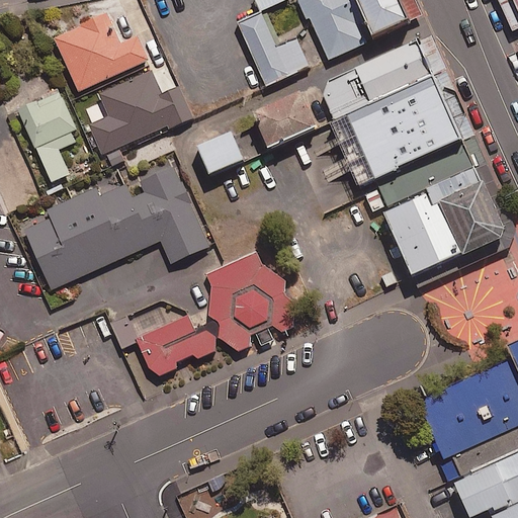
[(286,0),(255,0),(260,11),(286,0)]
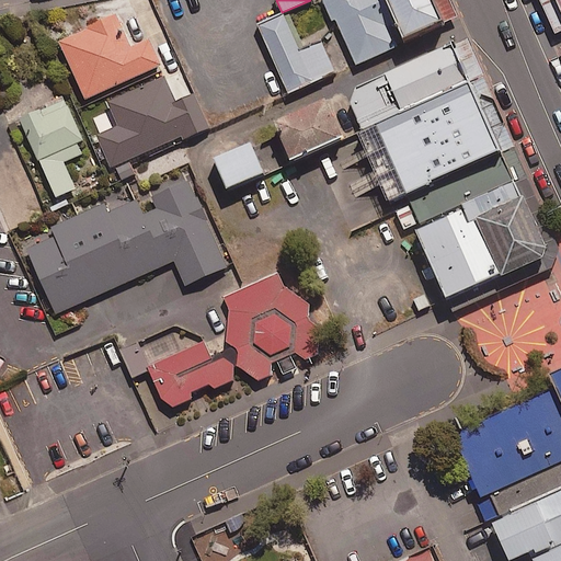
[(324,0),(354,66),(439,27),(426,0),(324,0)]
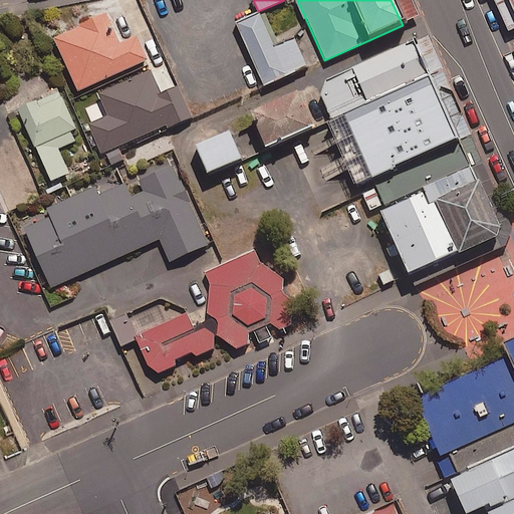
[(261,87),(306,67),(293,38),(273,47),(258,13),(233,24),(261,87)]
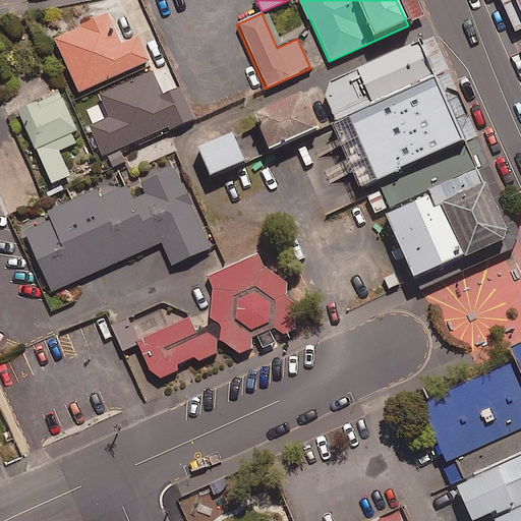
[(106,14),(52,40),(76,94),(148,61),(136,37),(119,44),(106,14)]
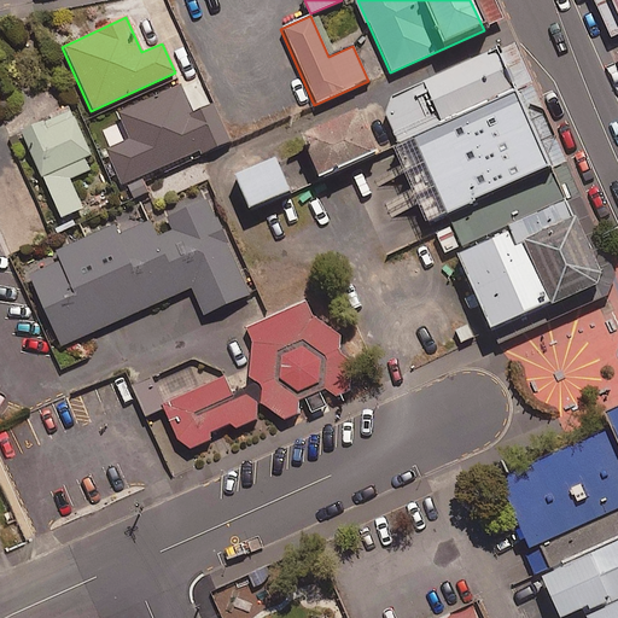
[(395,146),(513,93),(494,51),(391,97),(384,108),(384,121),(395,146)]
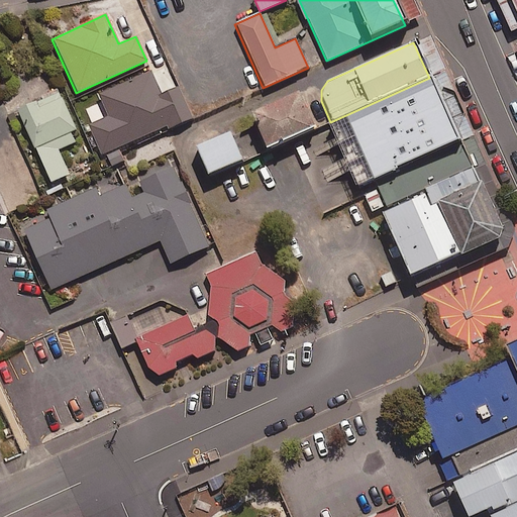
[(99,156),(191,118),(170,65),(100,93),(103,102),(87,108),(93,123),(87,125),(99,156)]
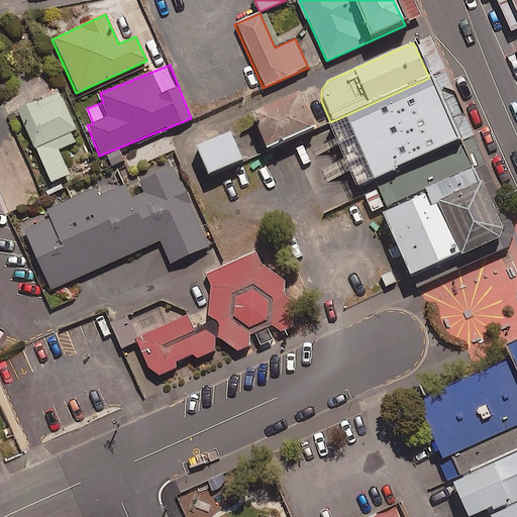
[(457,141),(429,78),(330,122),(324,124),(353,189),(457,141)]
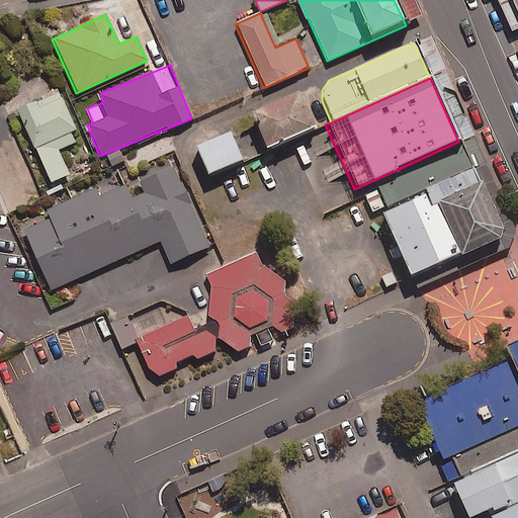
[(58,92),(15,111),(33,150),(75,132),(58,92)]
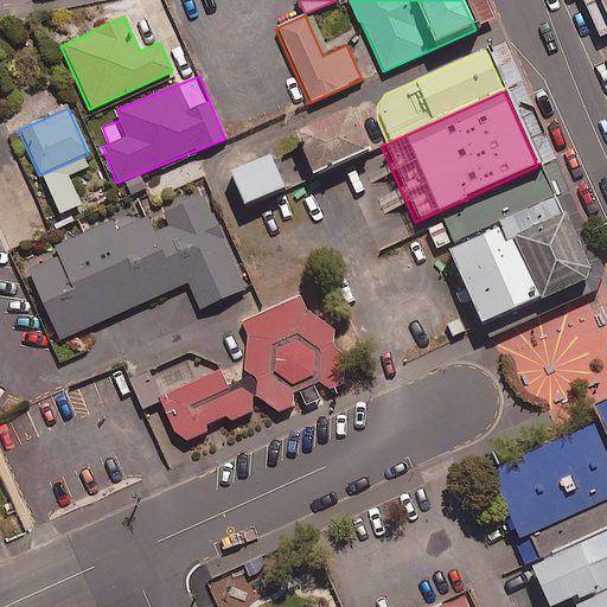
[(366,151),(347,109),(293,134),(312,177),(366,151)]
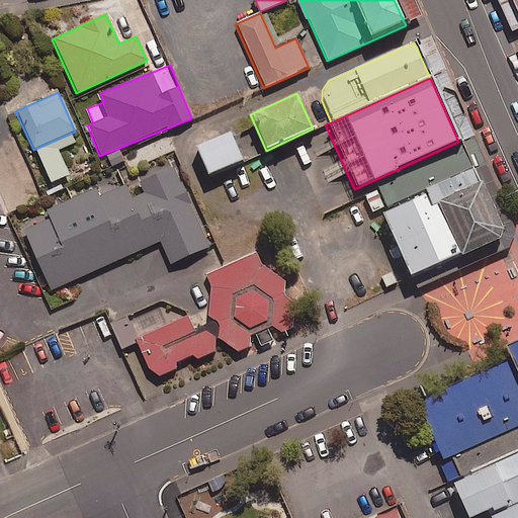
[(243,161),(232,134),(198,147),(209,174),(243,161)]
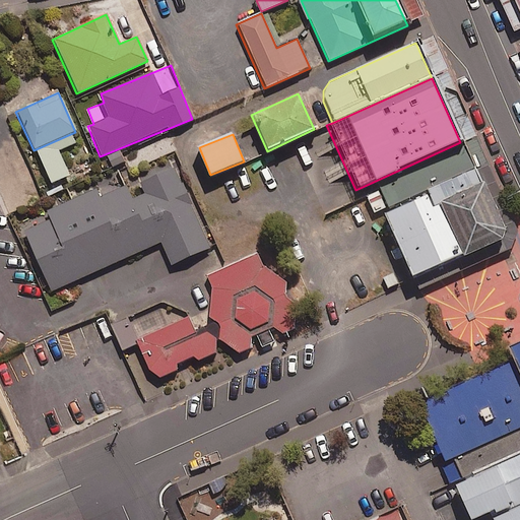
[(210,249),(174,167),(137,183),(142,194),(131,198),(126,186),(99,198),(94,190),(47,212),(50,220),(24,232),(51,291),(76,280),(159,244),(171,267),(210,249)]
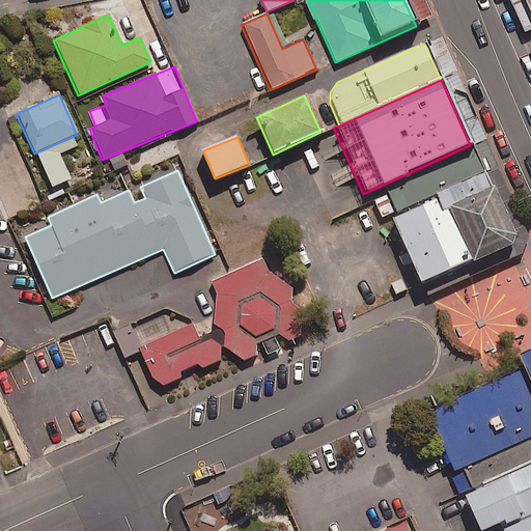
[(515,242),(484,173),(386,217),(417,285),(515,242)]
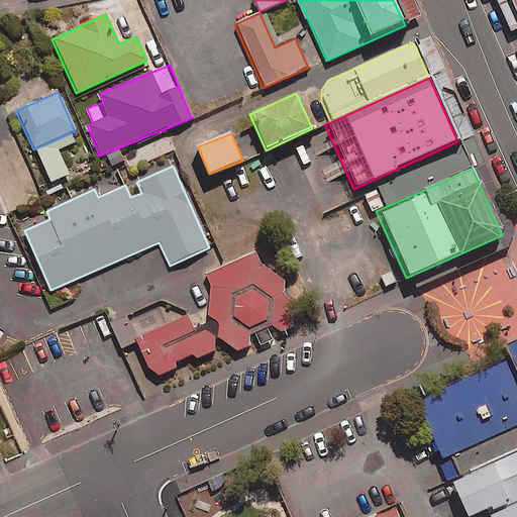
[(223,267),(204,275),(209,288),(207,309),(206,316),(217,323),(216,338),(236,351),(247,346),(248,336),(253,334),(259,346),(271,340),(266,328),(271,326),(279,333),(292,328),(293,303),(282,295),(283,282),(260,265),(254,252),(223,267)]
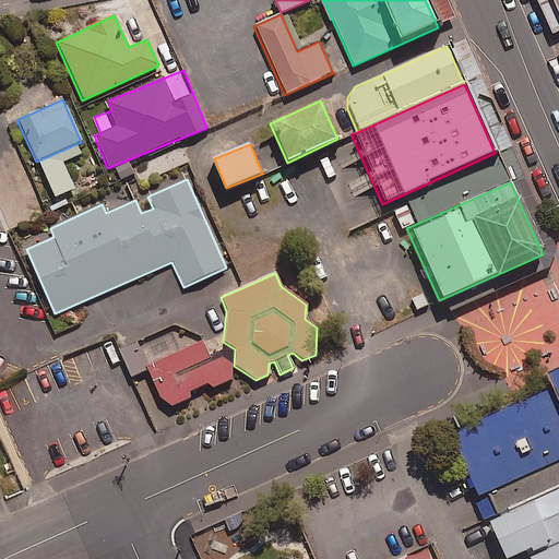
[(201,343),(146,368),(162,402),(170,407),(188,400),(189,392),(206,384),(211,389),(229,380),(232,365),(222,358),(210,364),(201,343)]
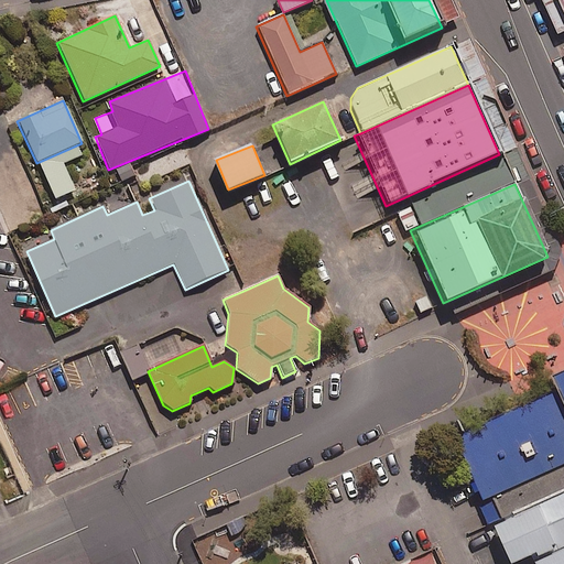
[(451,440),(488,523),(563,489),(563,371),(549,379),(555,393),(451,440)]
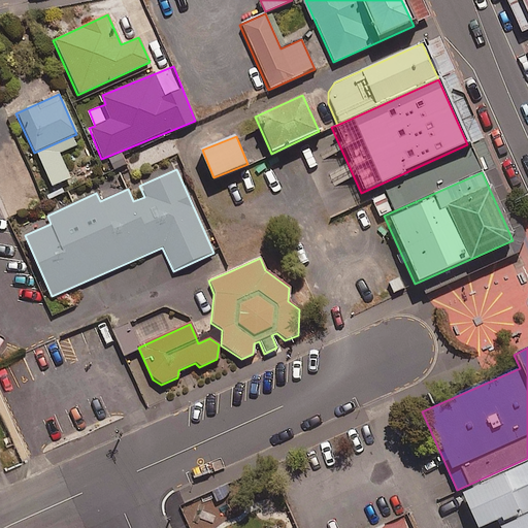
[(498,527),(527,515),(527,458),(457,490),(472,527),(482,527),(495,523),(497,527),(498,527)]
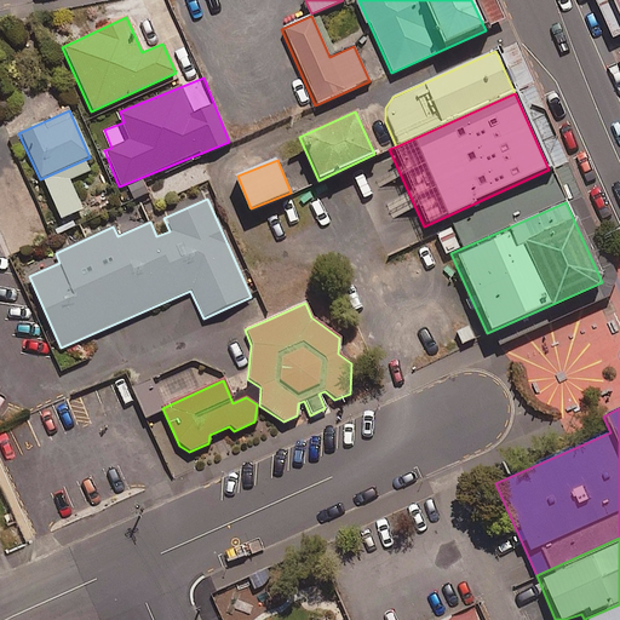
[(619,619),(619,604),(585,619),(619,619)]
